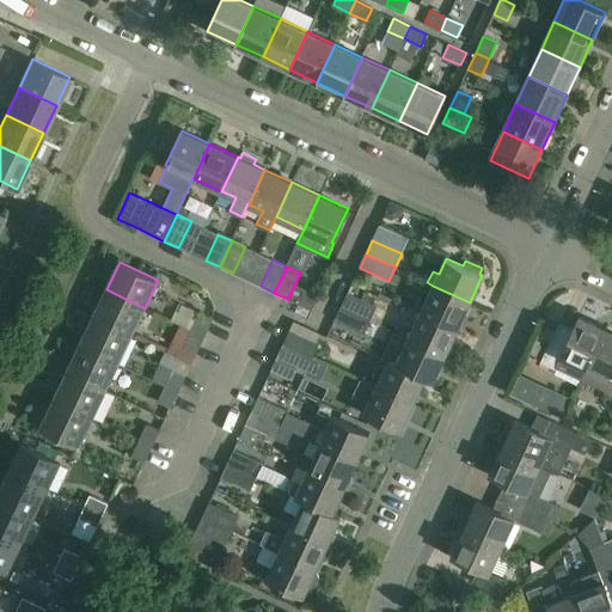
[(470,303),(433,286),(427,300),(421,297),(415,308),(421,312),(457,329),(470,303)]
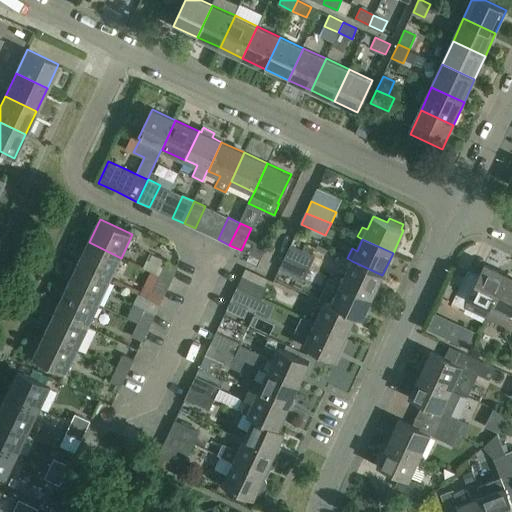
[(121,258),(89,242),(78,265),(110,281),(121,258)]
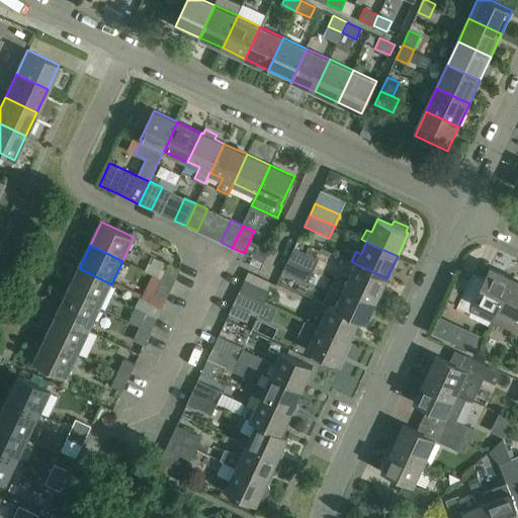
[(289,260),(314,271),(319,259),(294,248),(289,260)]
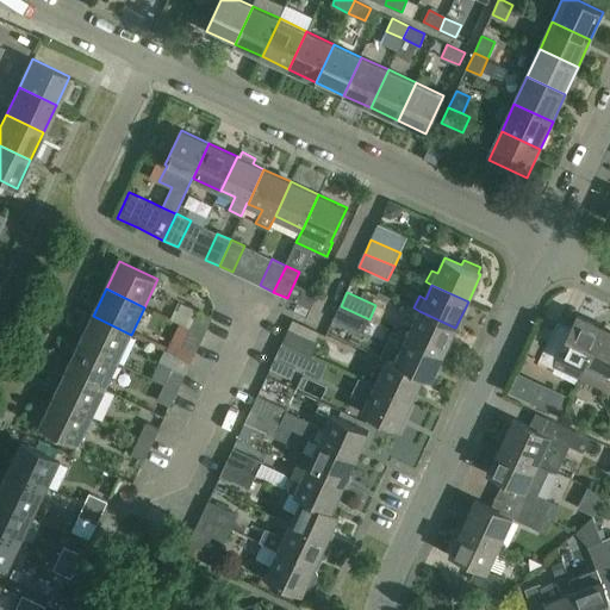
[(369,319),(341,306),(335,319),(363,332),(369,319)]
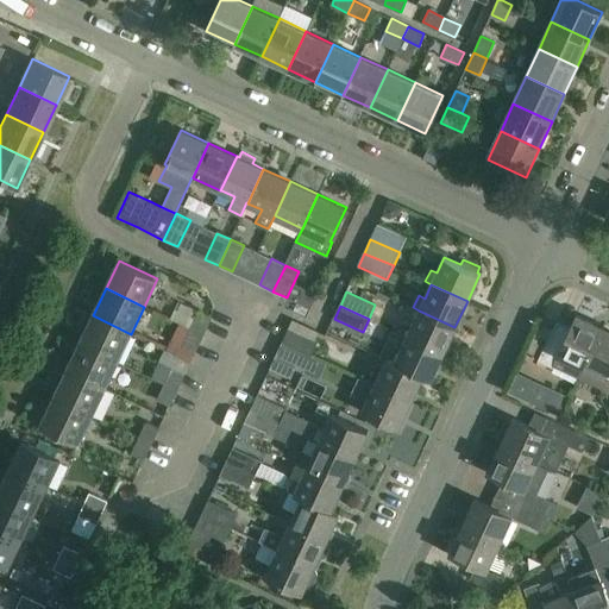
[(454,327),(419,311),(412,325),(406,322),(401,333),(407,337),(443,353),(454,327)]
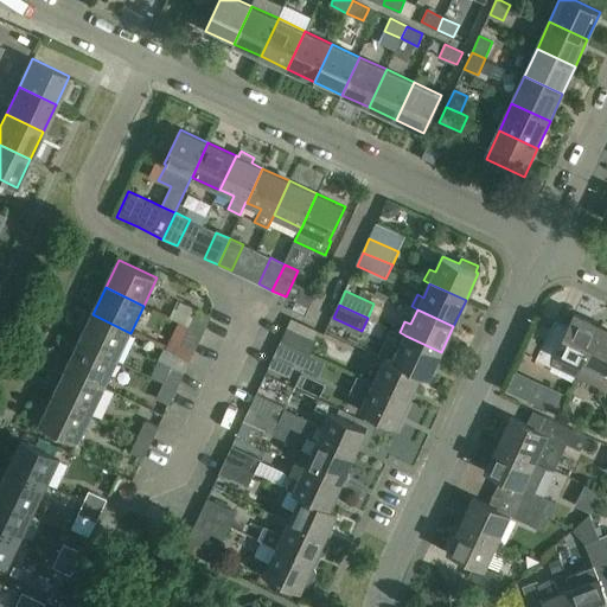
[(198,312),(190,328),(203,334),(211,318),(198,312)]
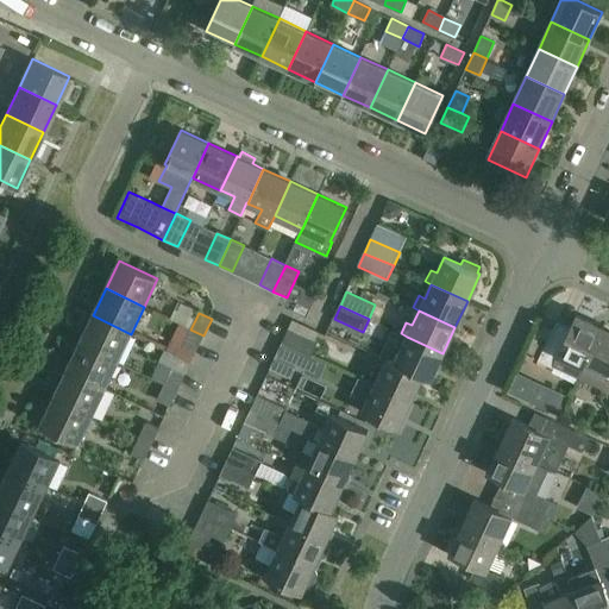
[(131,334),(93,315),(80,343),(118,360),(131,334)]
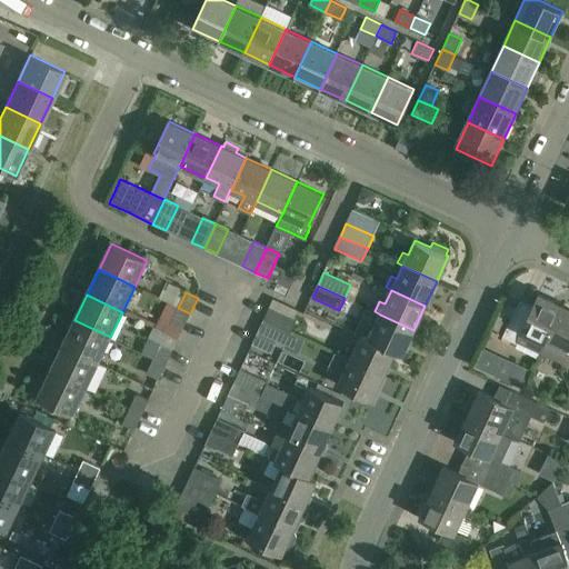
[(562,306),(539,295),(533,307),(520,300),(503,337),(517,343),(517,341),(518,341),(541,352),(562,306)]
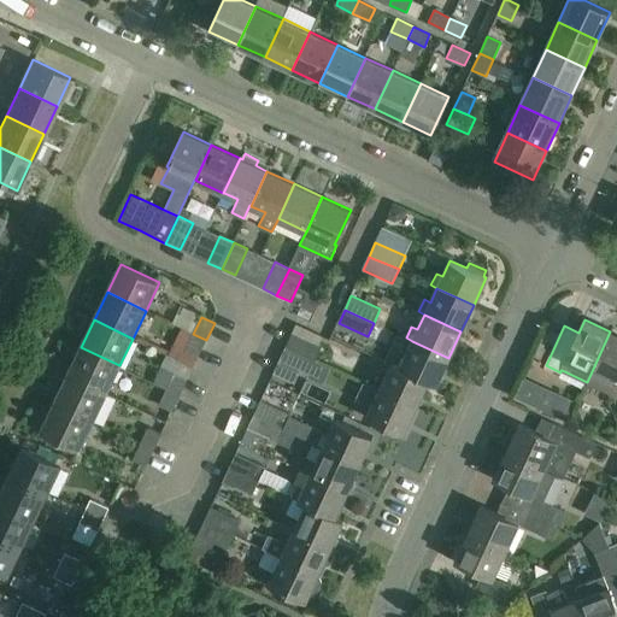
[(616,334),(610,331),(587,382),(612,394),(612,395),(616,397),(616,334)]
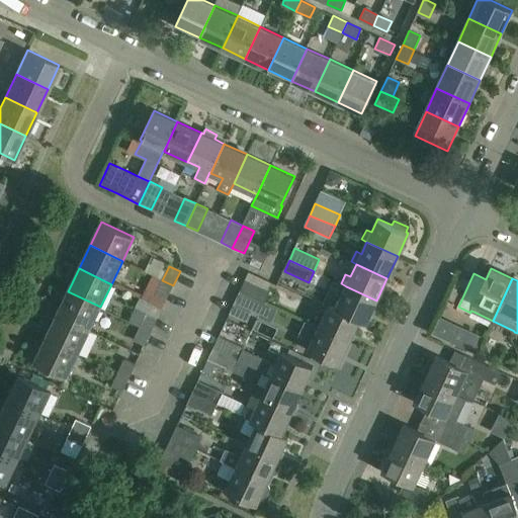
[(246,279),(241,290),(265,303),(270,291),(246,279)]
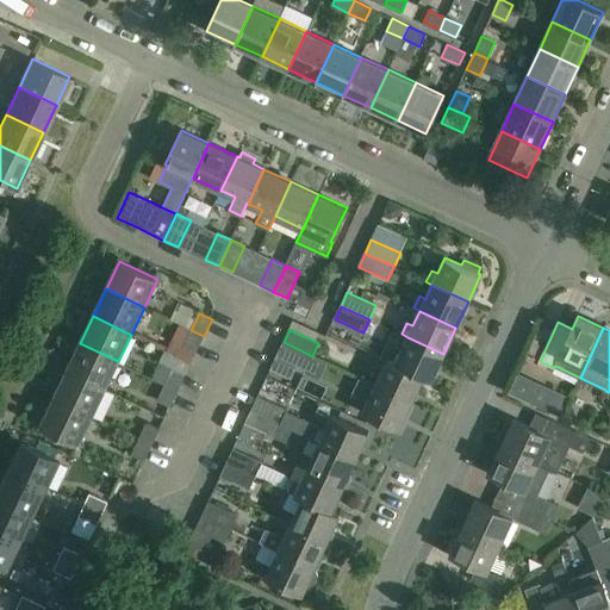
[(204,336),(191,330),(182,347),(197,353),(204,336)]
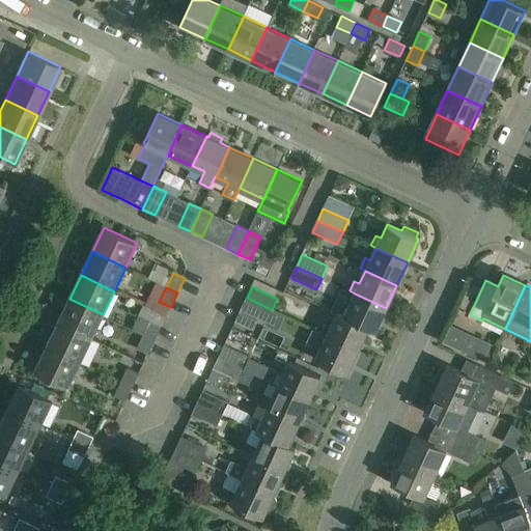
[(386,308),(355,294),(348,306),(337,301),(332,311),(337,314),(368,329),(374,331),(386,308)]
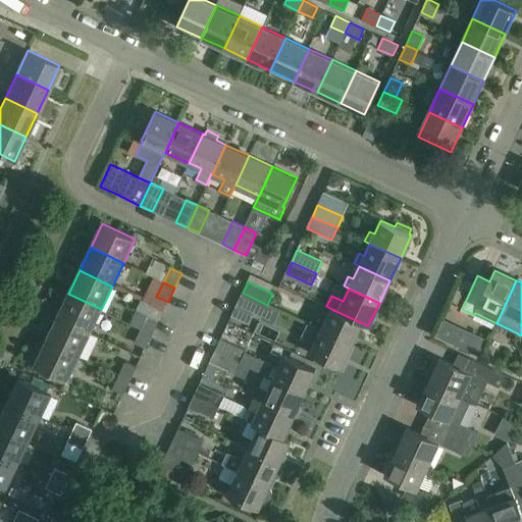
[(243,293),(237,305),(231,315),(249,323),(253,313),(261,317),(267,305),(243,293)]
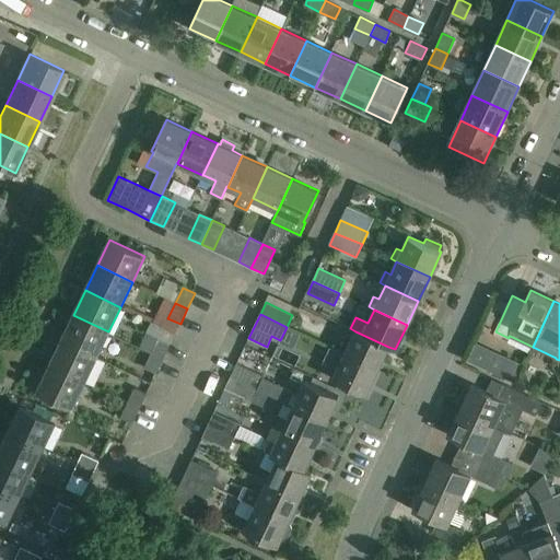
[(108,331),(73,315),(61,340),(96,357),(108,331)]
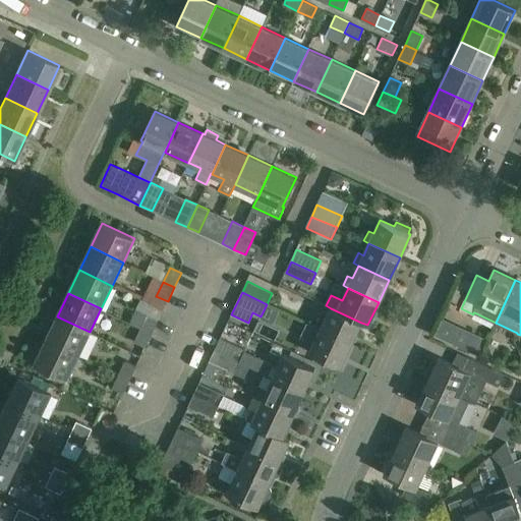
[(361,323),(331,308),(326,321),(320,317),(315,328),(351,344),(361,323)]
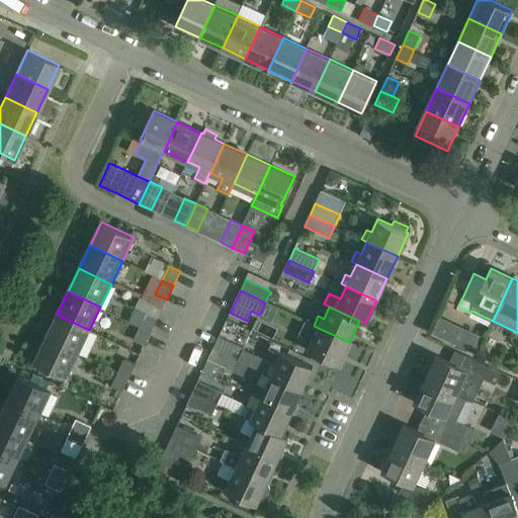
[(147,313),(141,327),(152,332),(159,318),(147,313)]
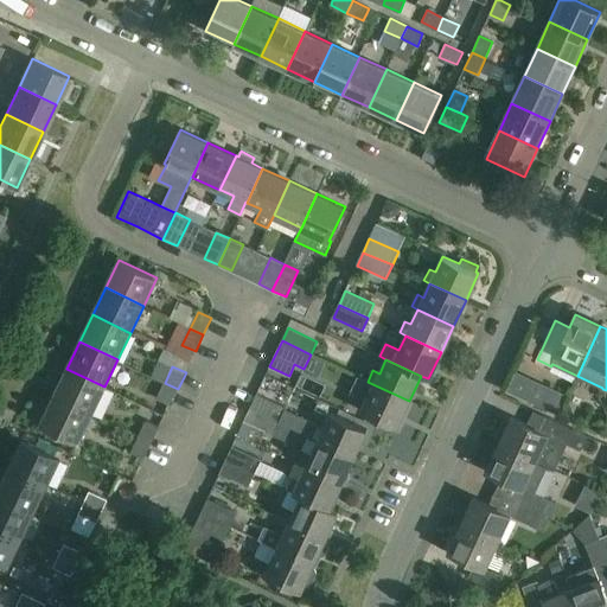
[(104,387),(66,369),(53,396),(91,414),(104,387)]
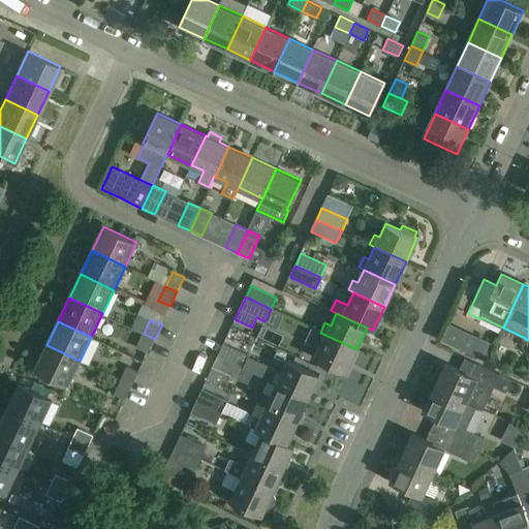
[(356,349),(320,333),(312,329),(306,342),(319,348),(315,358),(346,372),(356,349)]
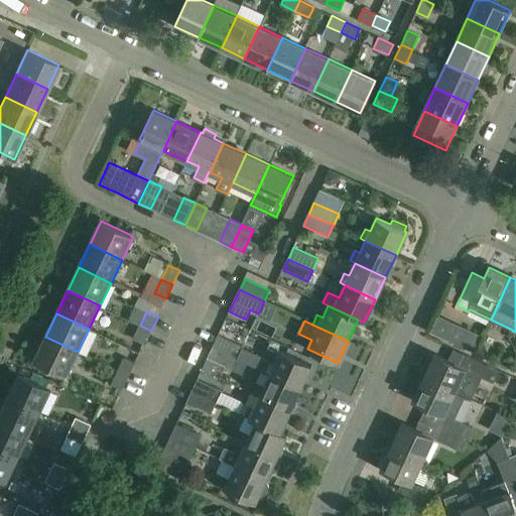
[(151,331),(140,326),(133,340),(144,345),(151,331)]
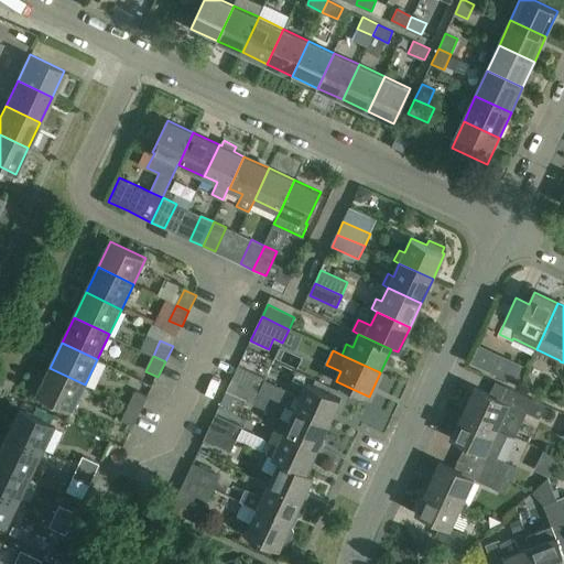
[(527,369),(510,361),(502,378),(519,386),(527,369)]
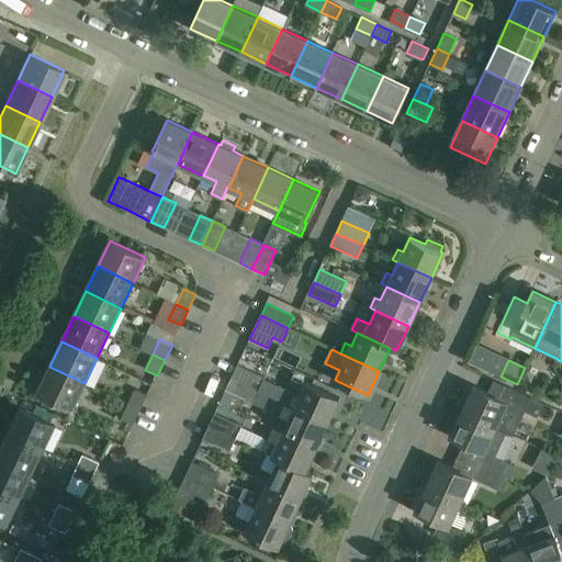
[(232,378),(259,390),(265,378),(238,366),(232,378)]
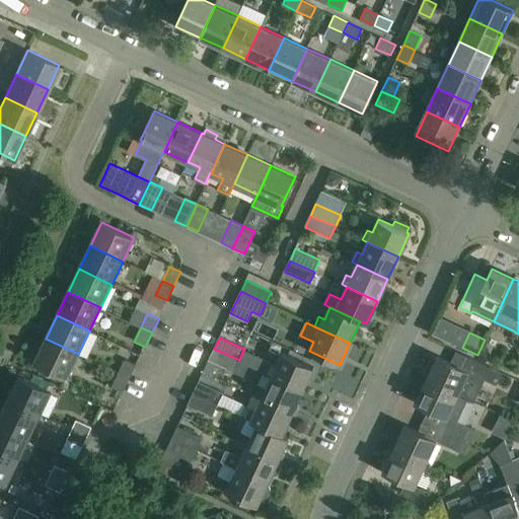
[(78,354),(46,339),(34,362),(67,378),(78,354)]
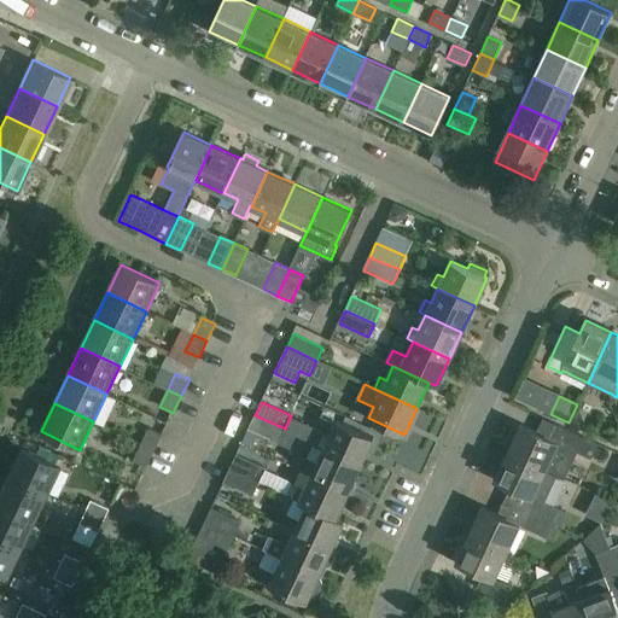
[(285,429),(255,415),(249,430),(278,443),(285,429)]
